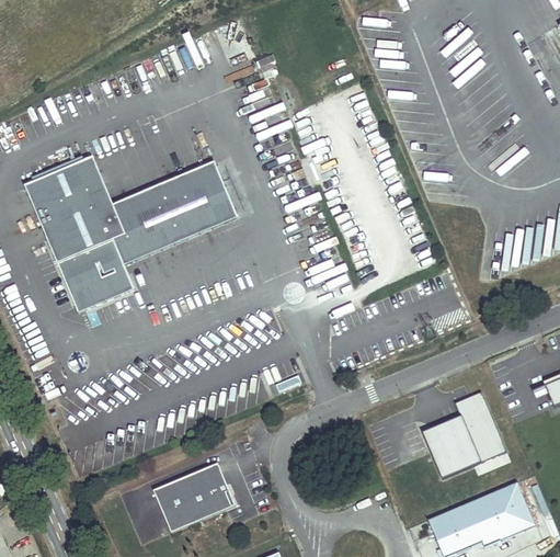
[(83,304),(84,307),(134,286),(124,262),(238,215),(215,160),(113,203),(93,155),(25,183),(76,303),(78,302),(83,304)]
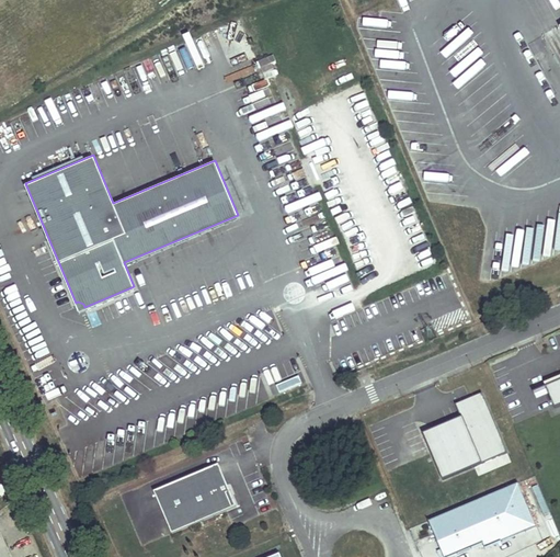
[(559,401),(559,375),(545,383),(545,384),(547,389),(553,405),(559,401)]
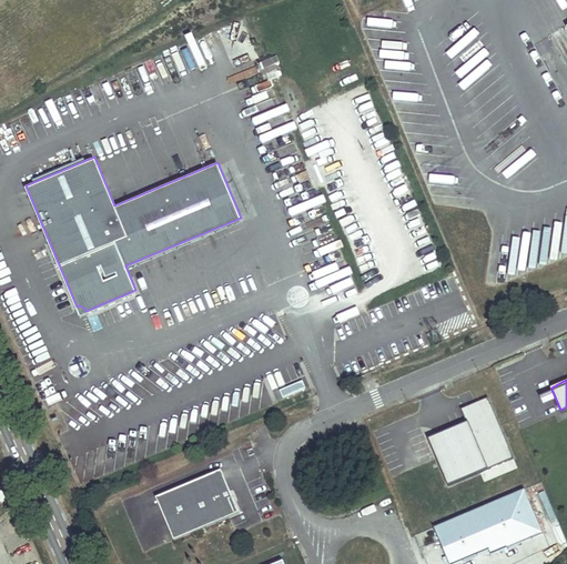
[(554,394),(552,389),(552,388),(538,393),(542,400),(554,394)]
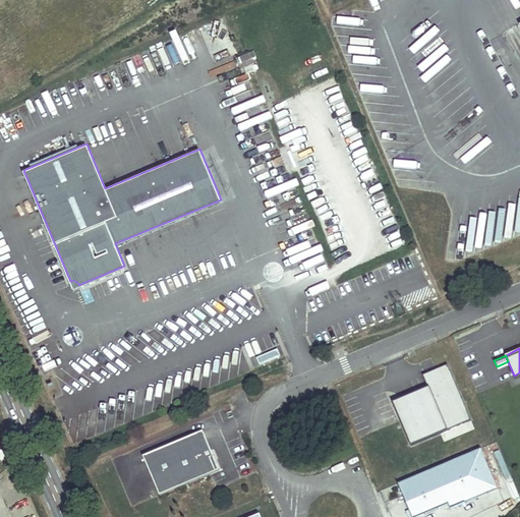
[(423,376),(448,364),(447,361),(421,371),(423,376)]
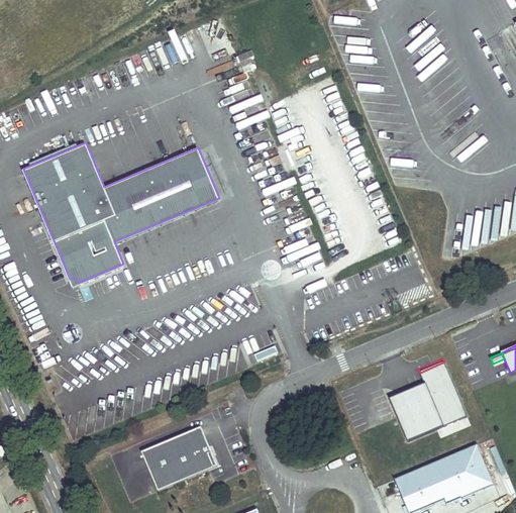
[(467,413),(444,362),(420,373),(423,381),(389,395),(407,438),(467,413)]
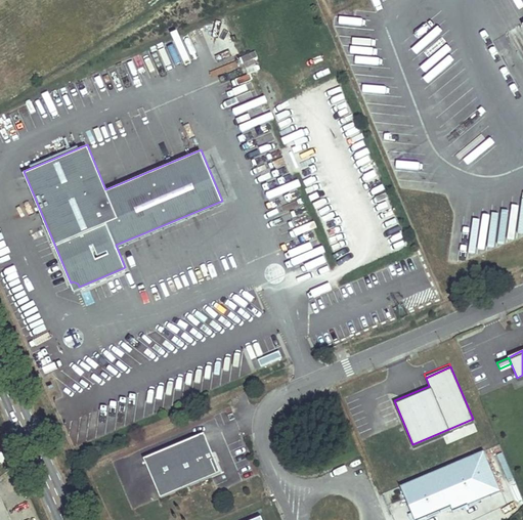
[(325,391),(316,394),(319,400),(328,396),(325,391)]
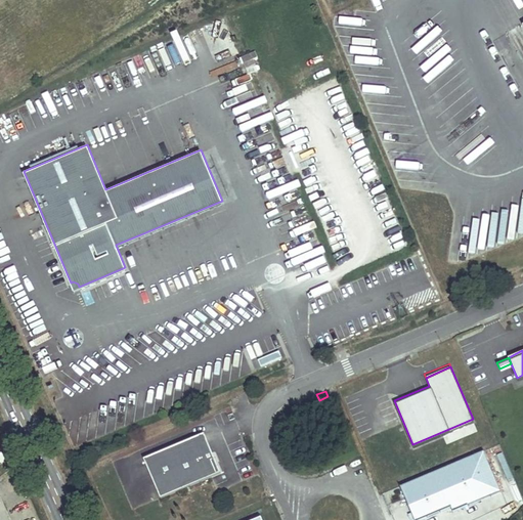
[(160,494),(217,470),(212,458),(215,457),(204,430),(143,456),(160,494)]
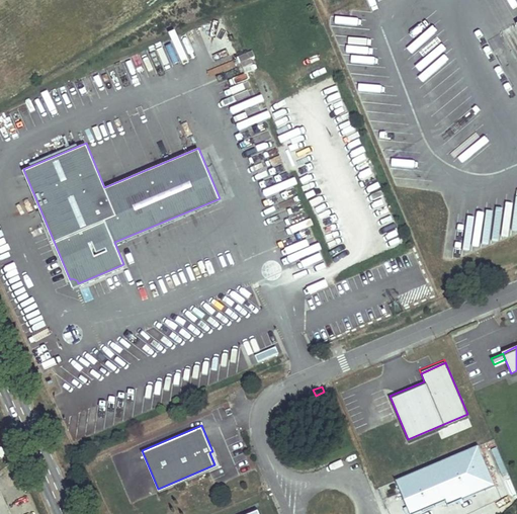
[(478,442),(395,478),(410,513),(445,498),(447,503),(495,483),(478,442)]
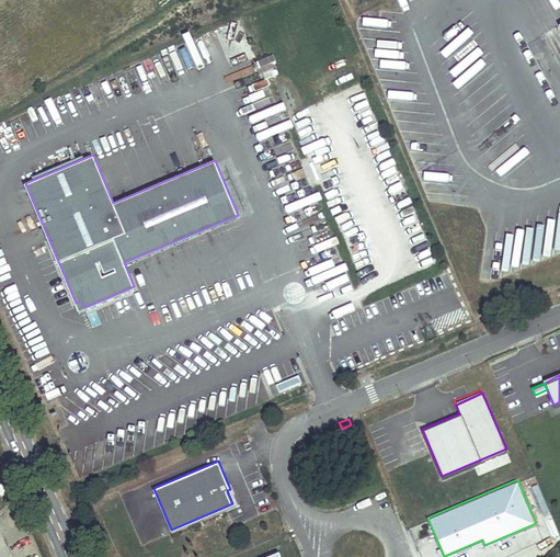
[(230,489),(227,490),(232,503),(236,502),(230,489)]
